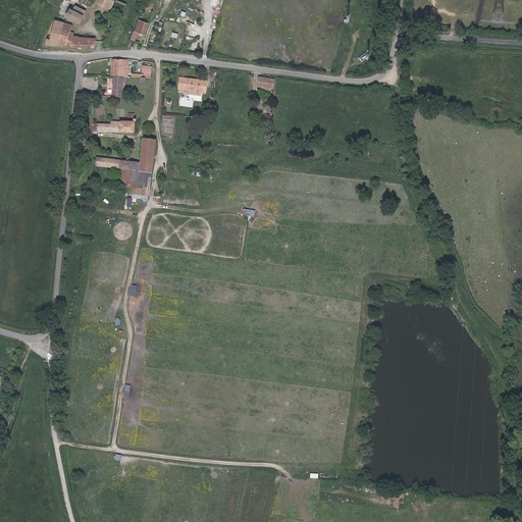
[(109,10),(113,1),(111,0),(96,0),(95,3),(109,10)]
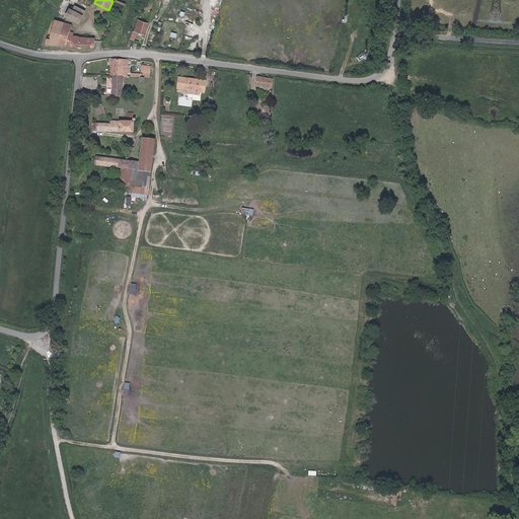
[(84,11),(75,6),(73,10),(82,15),(84,11)]
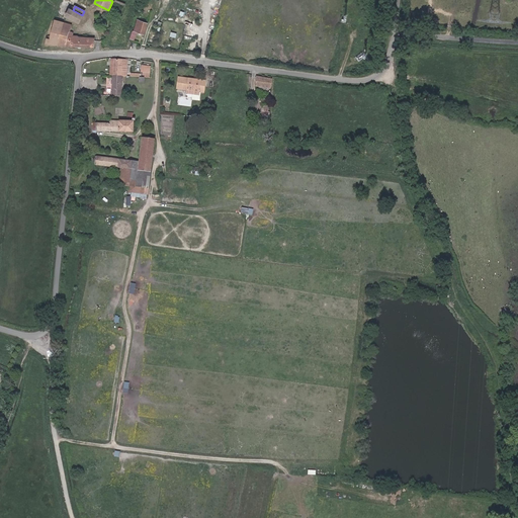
[(82,15),(73,10),(69,8),(65,16),(78,22),(82,15)]
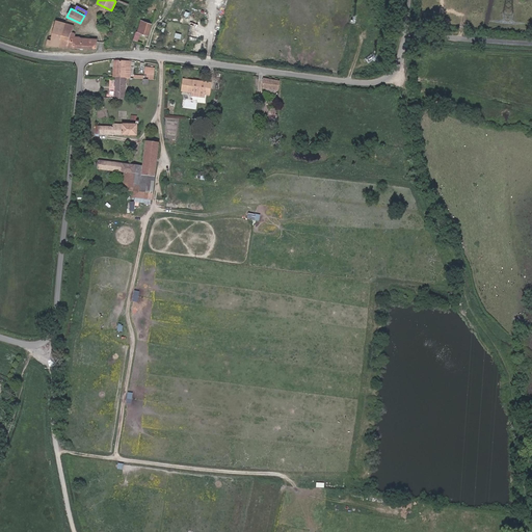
[(75,36),(75,34),(74,32),(71,32),(73,26),(55,21),(52,37),(51,36),(50,37),(48,37),(48,40),(46,45),(59,47),(68,47),(73,48),(96,49),(97,40),(80,37),(75,36)]
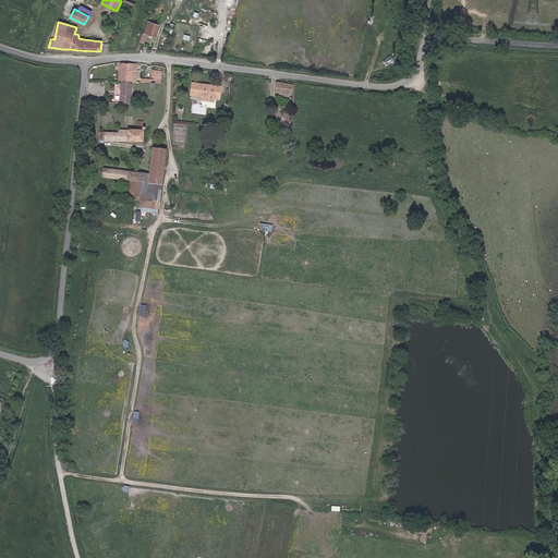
[(155,37),(158,25),(148,22),(144,34),(155,37)]
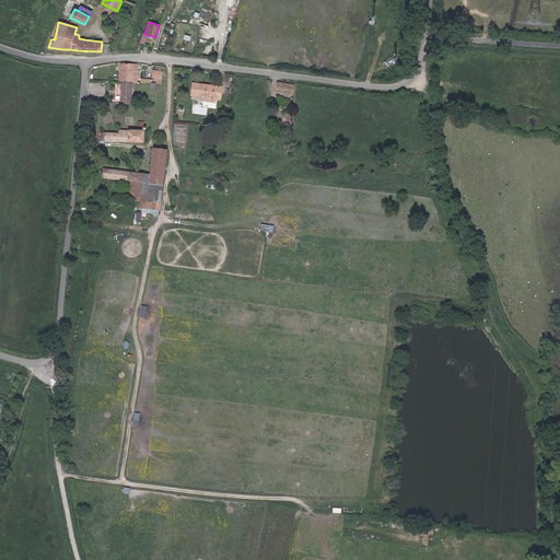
[(137,82),(137,65),(124,65),(123,82),(132,82),(137,82)]
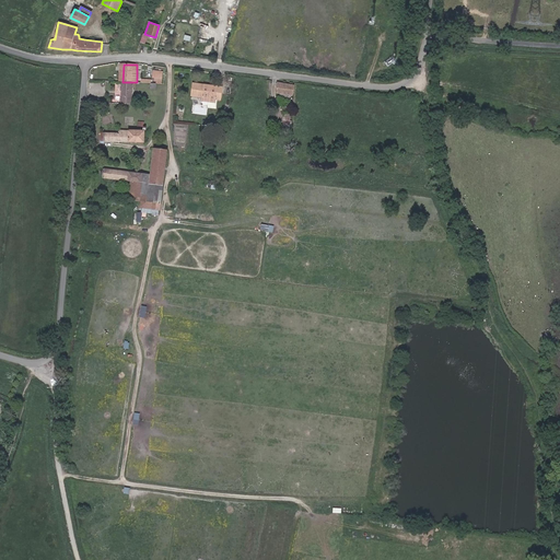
[(162,81),(162,78),(163,72),(152,71),(152,77),(153,77),(153,80),(156,80),(162,81)]
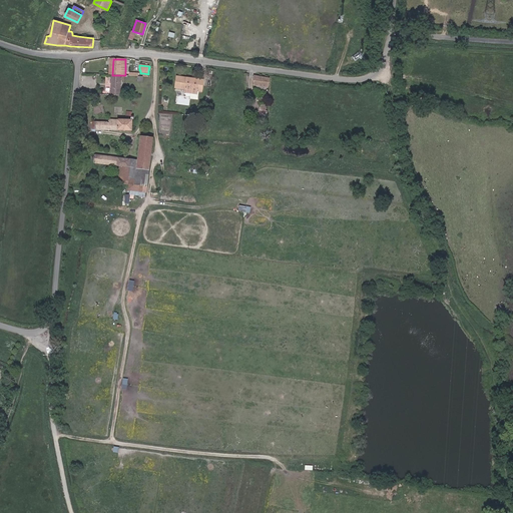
[(120,96),(121,75),(112,75),(110,95),(120,96)]
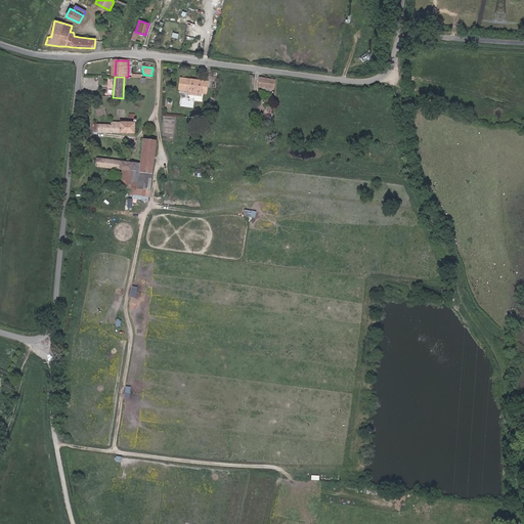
[(206,93),(208,82),(203,81),(203,84),(190,82),(190,80),(180,78),(179,90),(189,91),(189,94),(201,96),(202,93),(206,93)]
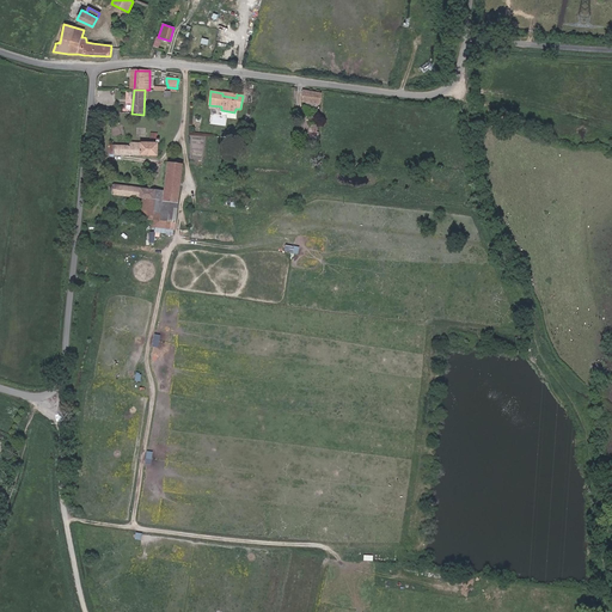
[(319,104),(322,93),(303,91),(301,102),(306,103),(316,104),(319,104)]
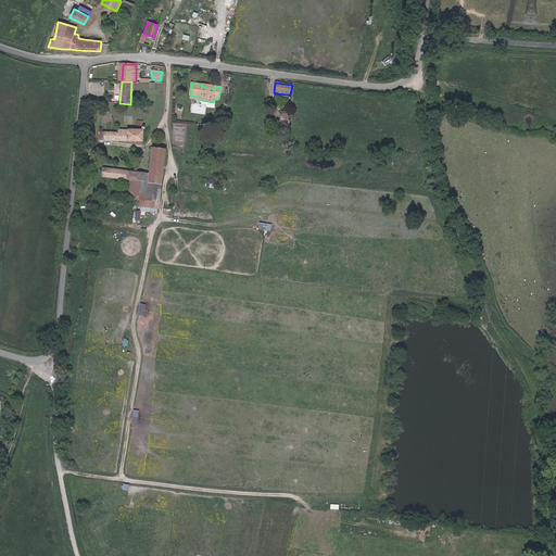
[(289,119),(289,118),(288,118),(288,113),(281,112),(280,124),(288,125),(288,122),(290,122),(290,119),(289,119)]
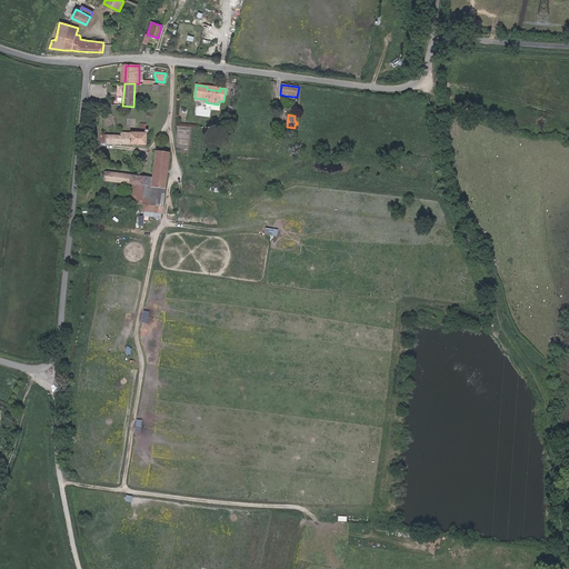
[(146,145),(147,133),(121,133),(121,136),(102,136),(102,143),(128,143),(146,145)]
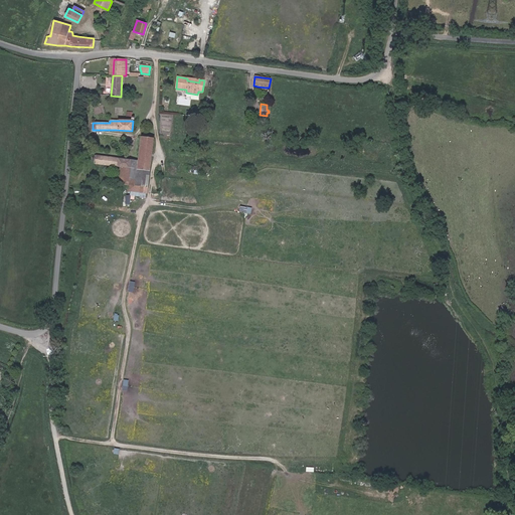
[(150,171),(153,139),(142,138),(139,161),(95,155),(95,164),(121,167),(130,169),(138,169),(150,171)]
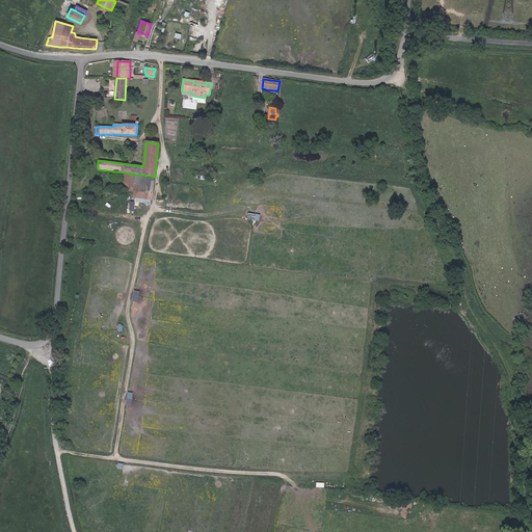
[(133,186),(134,175),(125,173),(124,182),(123,190),(132,191),(133,186)]
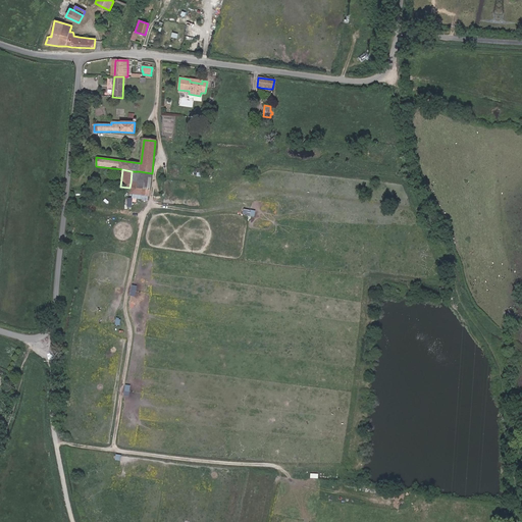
[(138,184),(140,171),(132,171),(131,183),(138,184)]
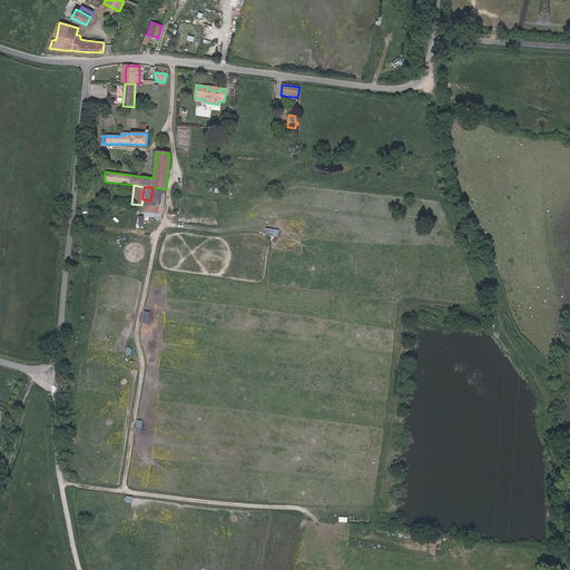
[(164,207),(166,189),(153,187),(150,200),(150,205),(164,207)]
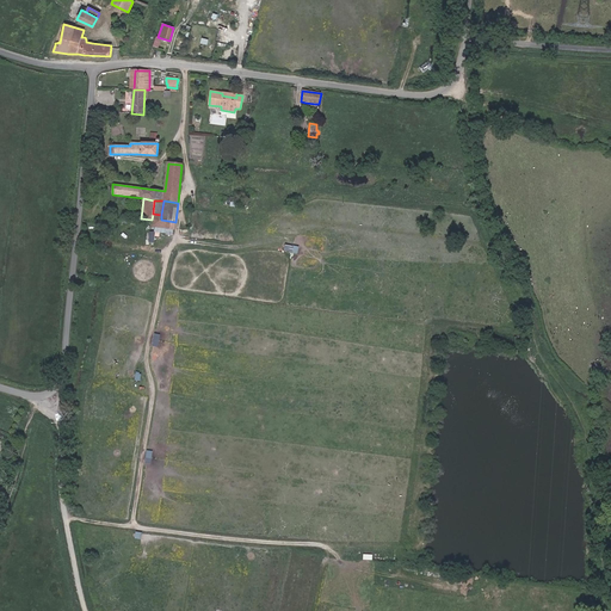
[(174,229),(176,222),(161,220),(161,215),(153,214),(152,220),(152,227),(174,229)]
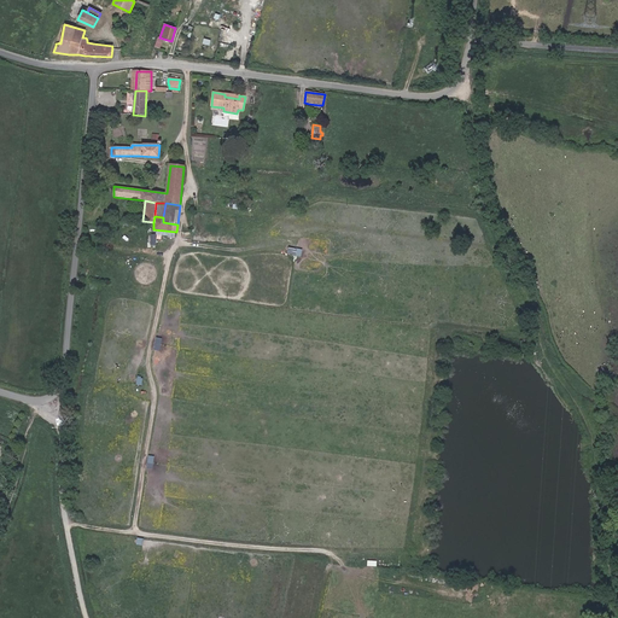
[(155,472),(156,456),(146,456),(145,472),(155,472)]
